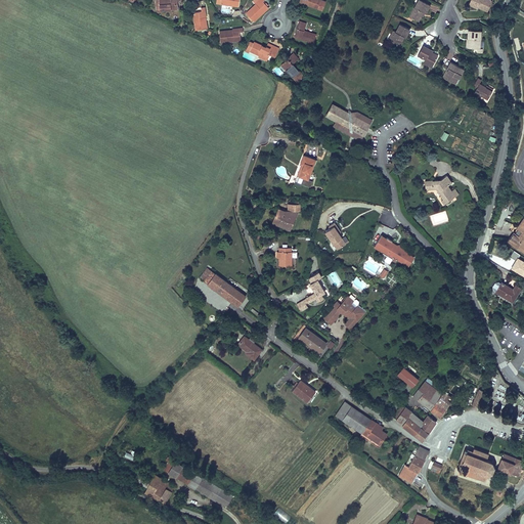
[(160,0),(162,10),(180,9),(179,0),(181,0),(160,0)]
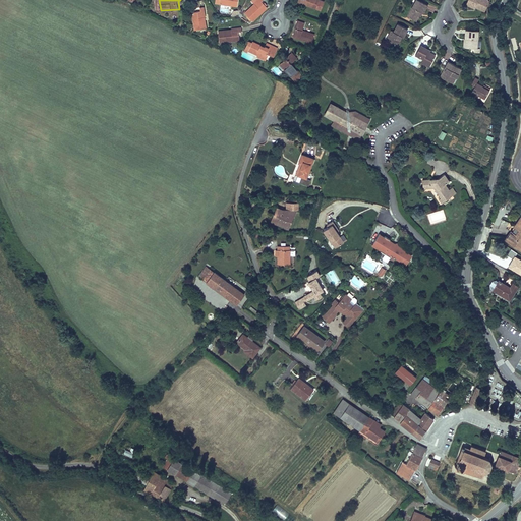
[(258,0),(249,7),(255,15),(272,4),(269,0),(258,0)]
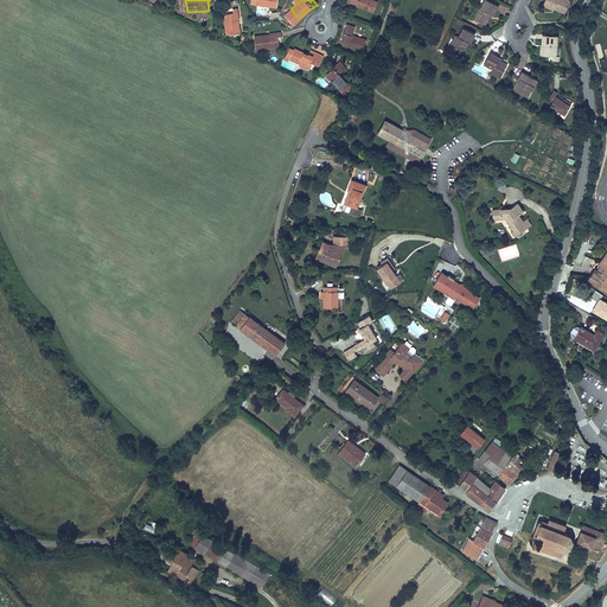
[(478,7),(472,18),(483,24),(489,13),(492,14),(497,5),(487,0),(484,0),(479,8),(478,7)]
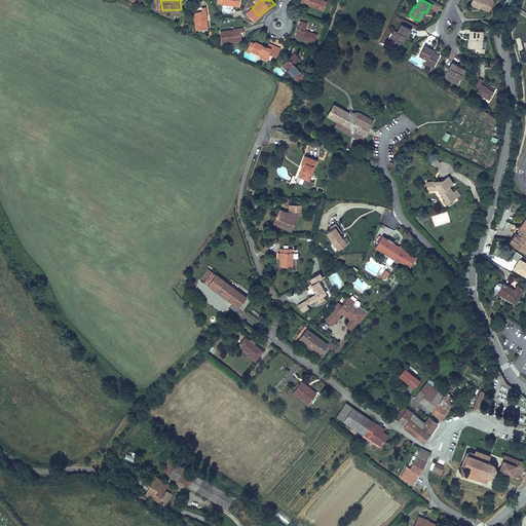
[(480,8),(481,7),(482,5),(490,9),(493,0),(473,0),(472,4),(480,8)]
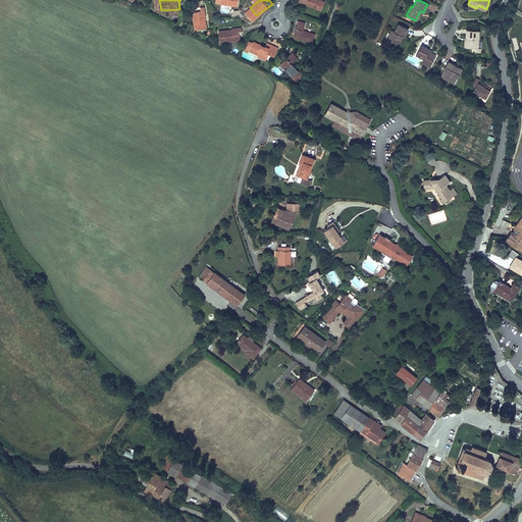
[(208,29),(205,6),(201,6),(201,11),(194,12),(197,30),(208,29)]
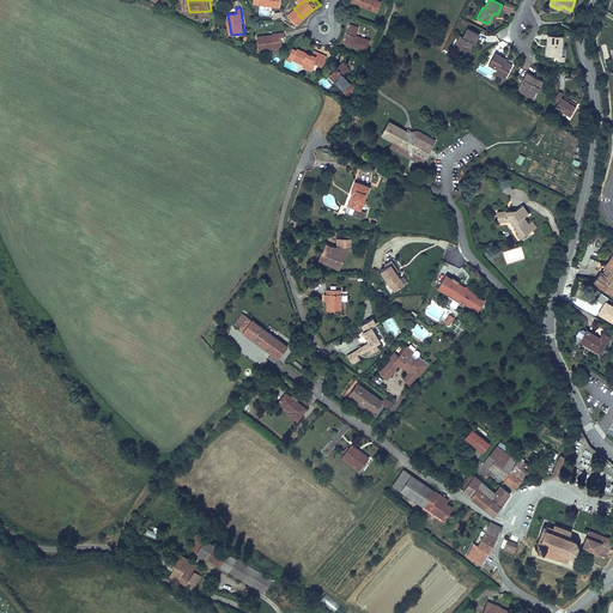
[(346,40),(368,47),(371,37),(359,32),(362,25),(353,22),(346,40)]
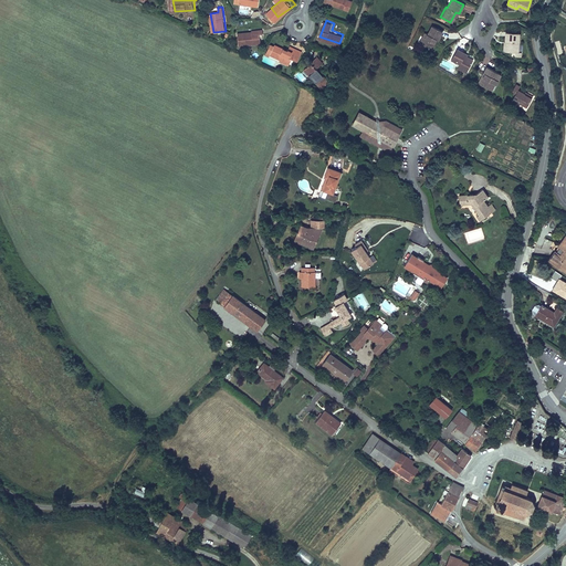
[(430,49),(441,30),(430,24),(426,32),(422,31),(421,33),(423,35),(419,43),(430,49)]
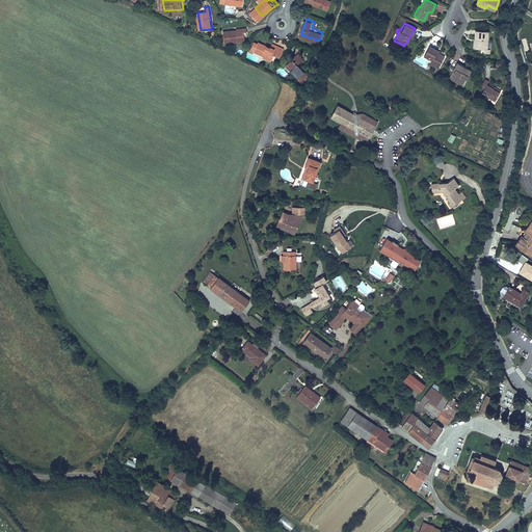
[(225,44),(245,42),(244,34),(247,33),(246,29),(238,30),(238,31),(224,32),(225,44)]
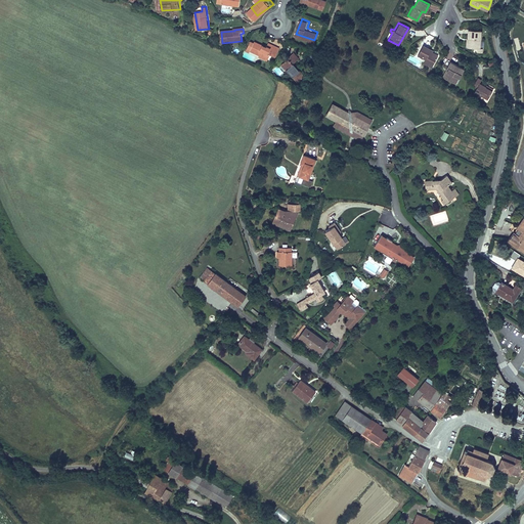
[(480,49),(481,31),(469,30),(468,39),(468,40),(469,40),(469,48),(477,49),(480,49)]
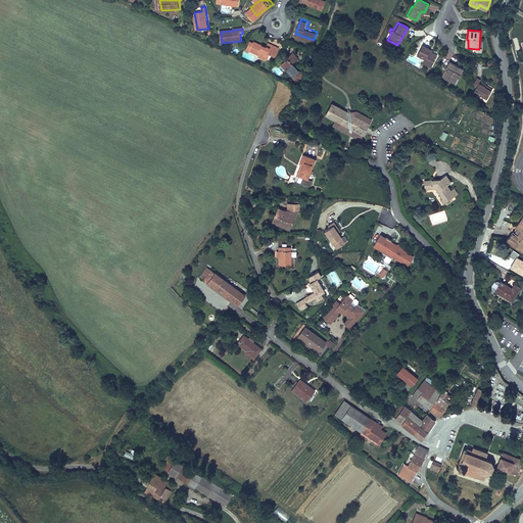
[(251,51),(269,60),(272,55),(273,56),(276,49),(268,45),(267,47),(255,42),(255,43),(251,41),(247,51),(250,52),(251,51)]
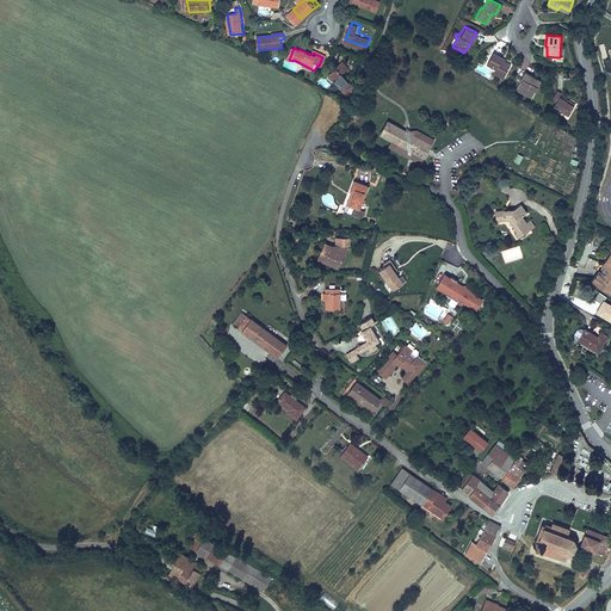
[(495,68),(495,69),(504,74),(510,63),(504,60),(500,59),(501,56),(493,51),(487,62),(495,68)]
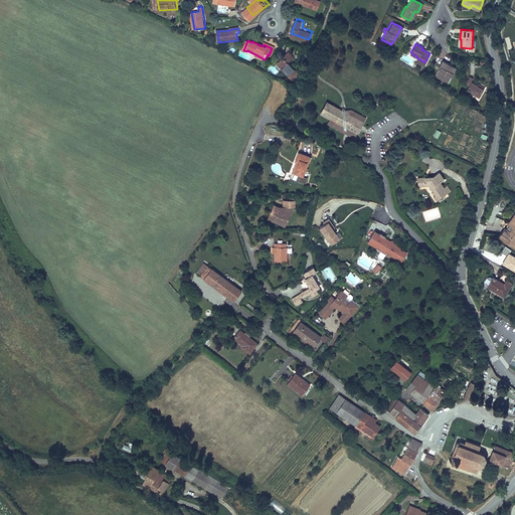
[(294,56),(289,50),(276,61),(292,79),(299,73),(288,60),(294,56)]
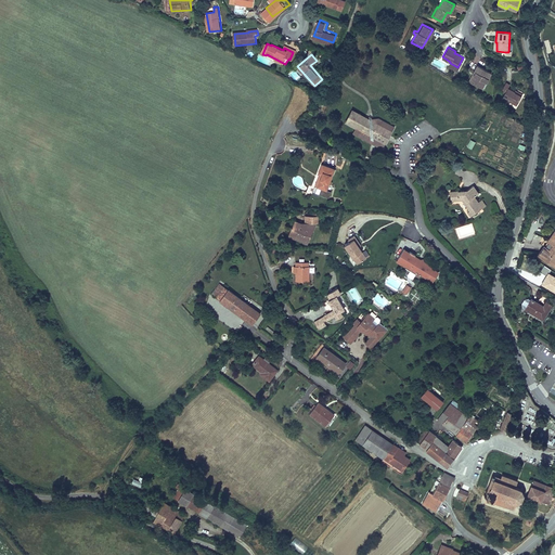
[(478,65),(475,71),(477,72),(476,75),(472,75),(469,81),(479,86),(482,80),(487,82),(489,78),(491,73),(478,65)]
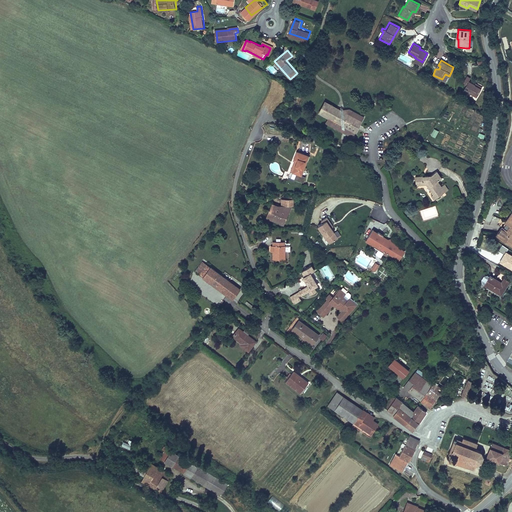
[(463,89),(476,96),(480,88),(474,85),(475,83),(468,80),(470,77),(466,75),(462,82),(466,85),(463,89)]
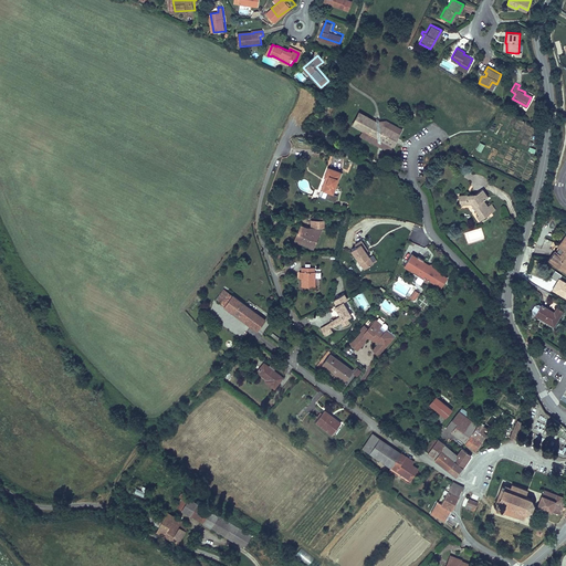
[(377,122),(360,111),(353,123),(375,137),(374,139),(379,139),(391,147),(398,135),(383,125),(383,123),(377,122)]
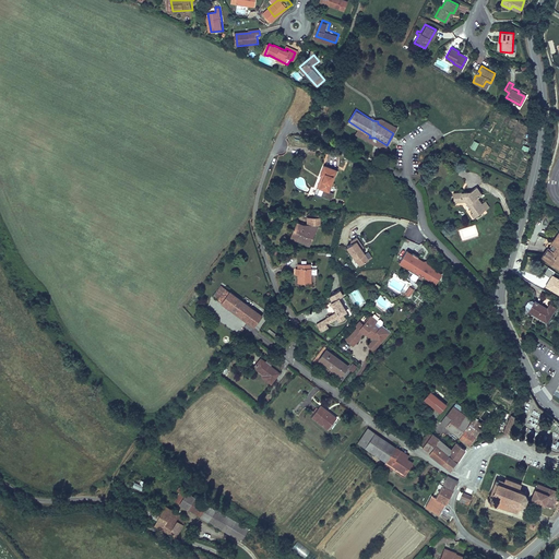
[(475,151),(478,143),(473,140),(470,147),(475,151)]
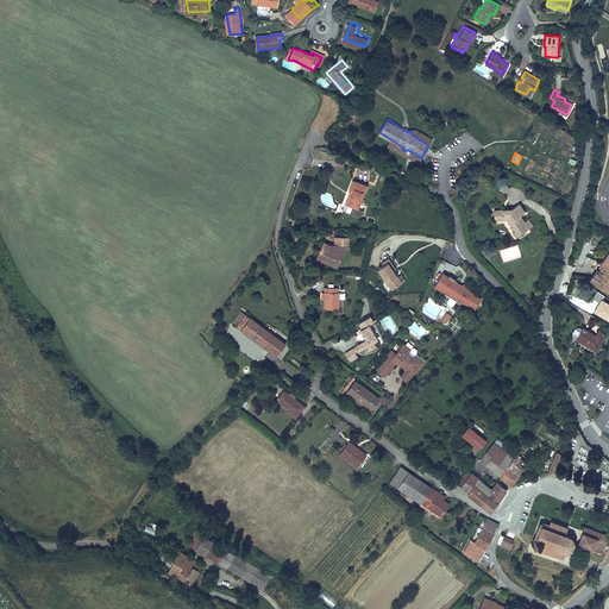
[(359,200),(368,179),(353,171),(350,181),(353,182),(349,195),(359,200)]
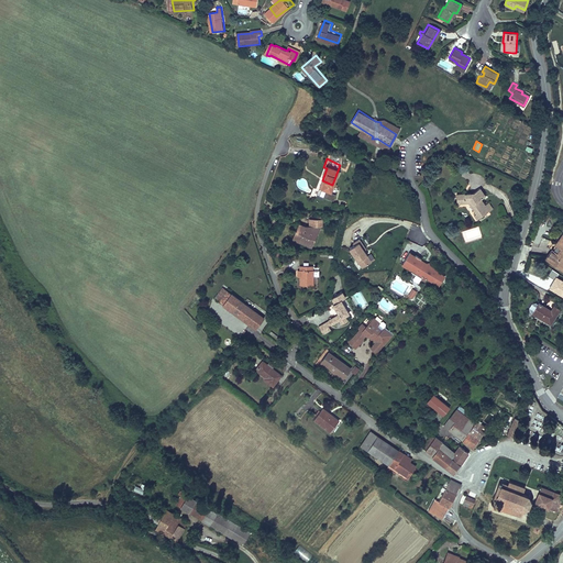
[(477,216),(486,210),(476,197),(479,195),(484,191),(479,185),(472,190),(456,191),(456,201),(468,200),(476,211),(475,212),(477,216)]
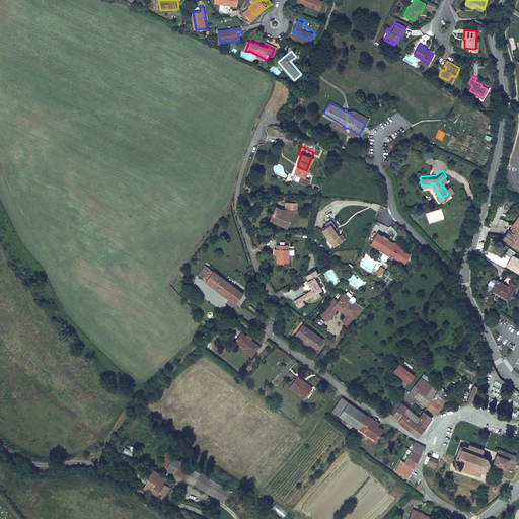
[(453,189),(450,184),(447,187),(442,179),(439,181),(448,194),(453,189)]
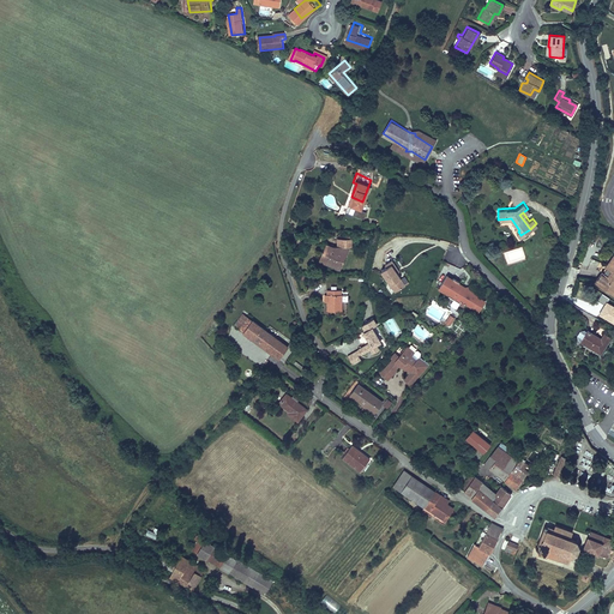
[(341,269),(347,253),(330,247),(325,245),(321,257),(337,263),(335,266),(341,269)]
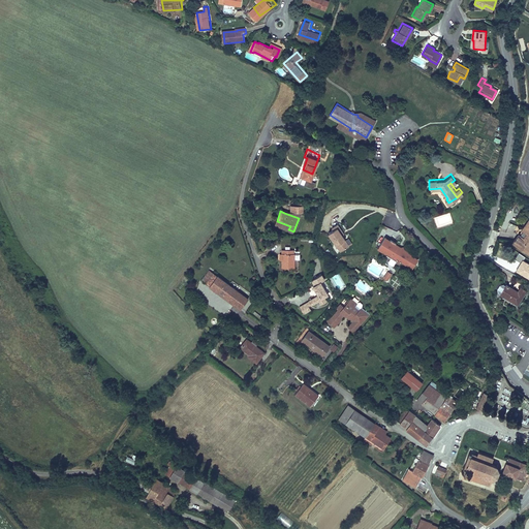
[(518,234),(511,244),(528,255),(528,254),(528,218),(521,229),(526,234),(523,238),(518,234)]
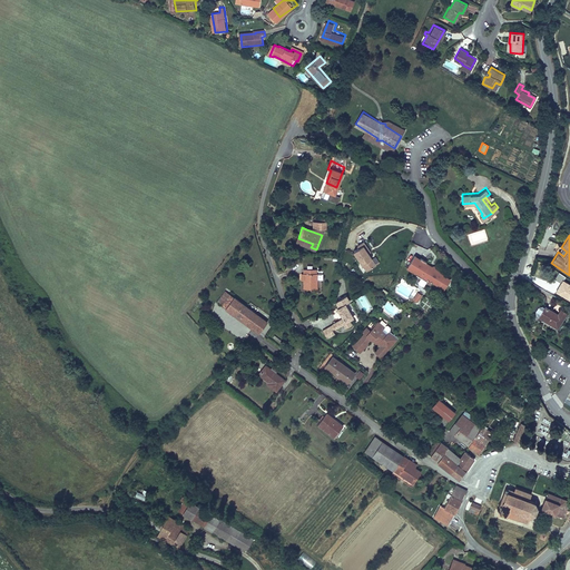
[(377,265),(373,258),(370,253),(372,252),(364,241),(357,246),(360,248),(354,252),(367,272),(377,265)]
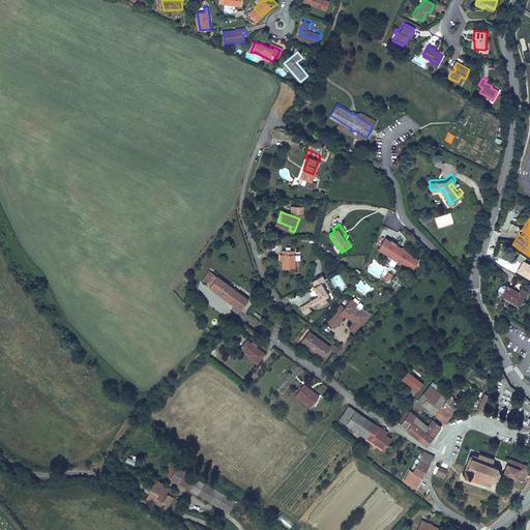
[(385,237),(378,249),(391,259),(396,262),(396,263),(400,265),(401,263),(409,267),(410,265),(414,268),(419,260),(415,258),(416,256),(405,249),(404,246),(401,247),(396,244),(396,243),(390,240),(385,237)]
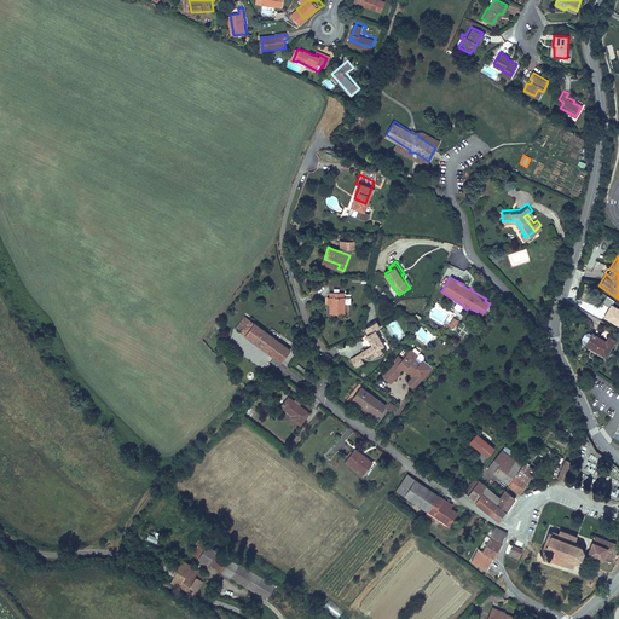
[(342,311),(342,294),(341,294),(341,289),(328,289),(328,294),(329,294),(329,302),(328,302),(328,311),(342,311)]
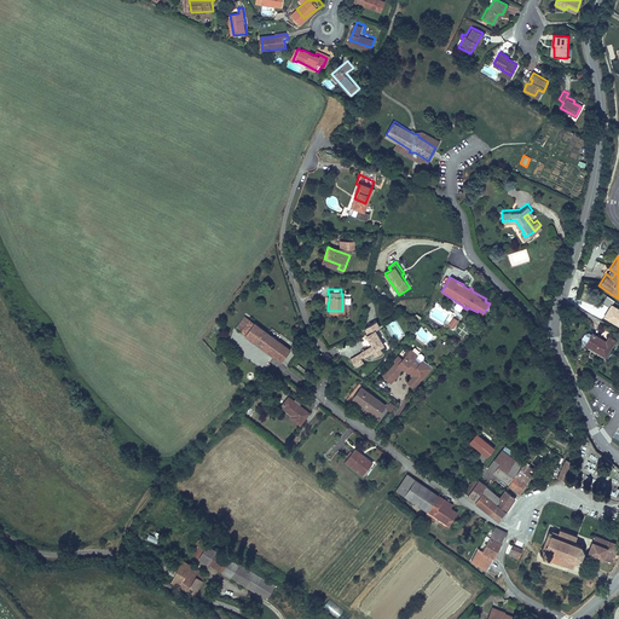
[(463,306),(457,302),(453,307),(460,312),(463,307),(463,306)]
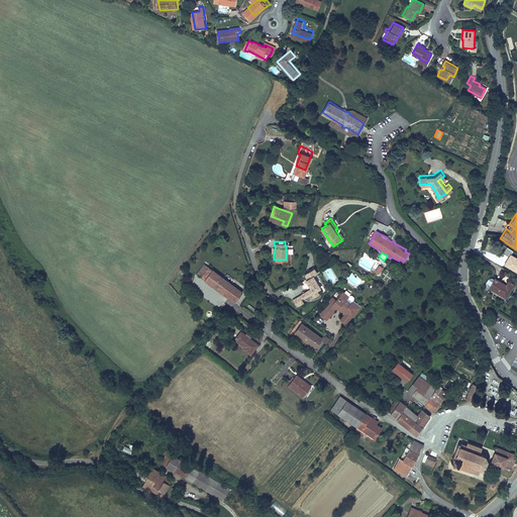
[(205,280),(212,270),(204,264),(197,274),(205,280)]
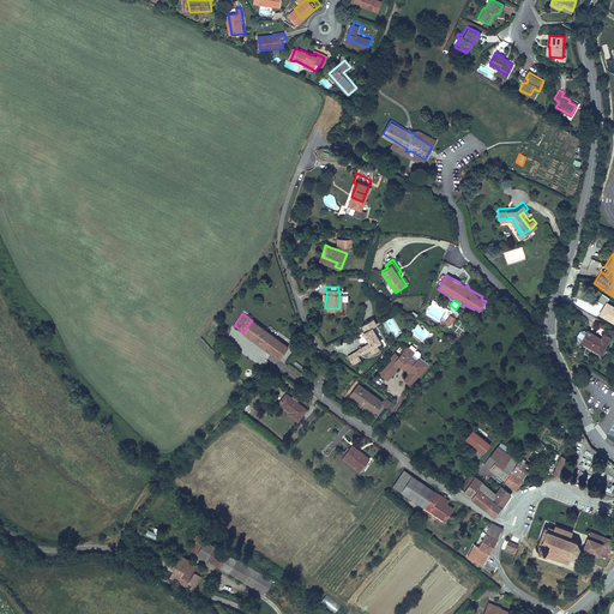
[(455,318),(450,314),(444,323),(450,326),(455,318)]
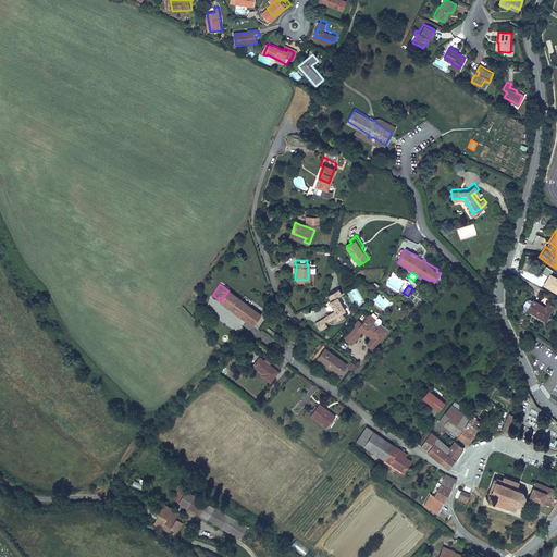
[(337,321),(344,318),(341,313),(345,310),(337,297),(342,295),(337,288),(327,295),(331,300),(329,301),(335,311),(324,318),(326,322),(335,317),(337,321)]
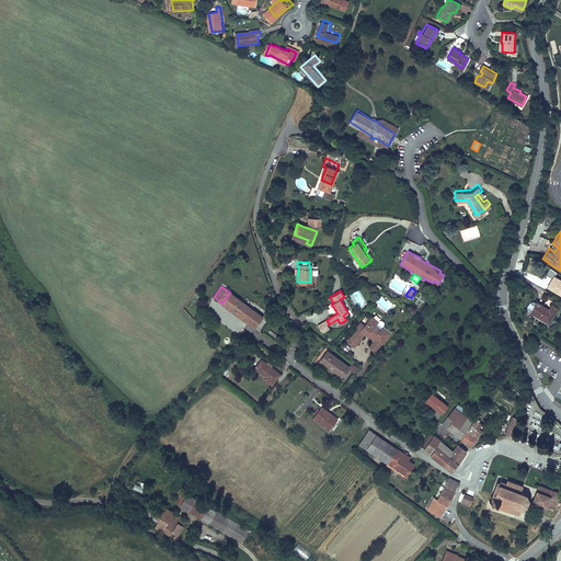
[(252,308),(231,292),(230,293),(222,304),(221,305),(243,320),(252,308)]
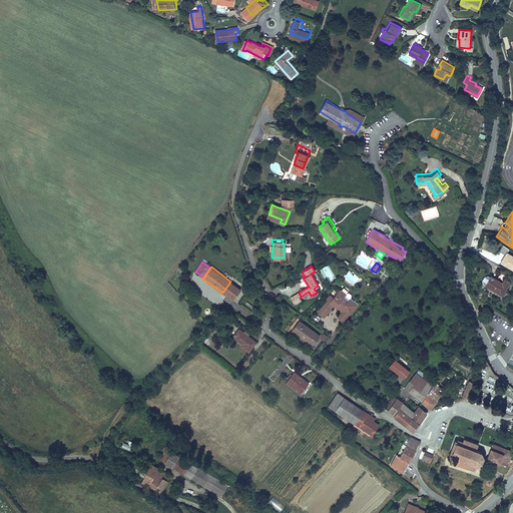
[(483,282),(500,293),(508,280),(502,276),(499,282),(488,274),(483,282)]
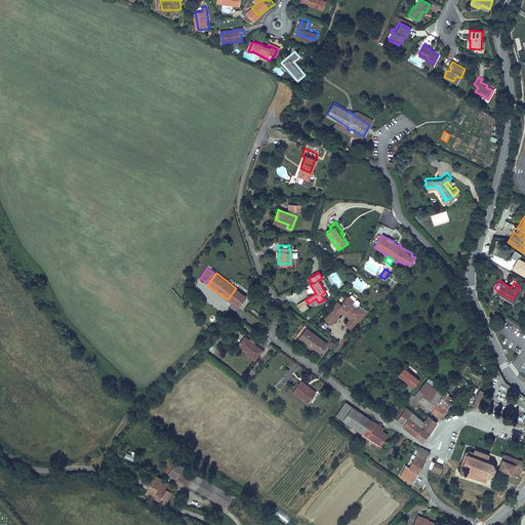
[(241,292),(236,288),(228,299),(233,304),(241,292)]
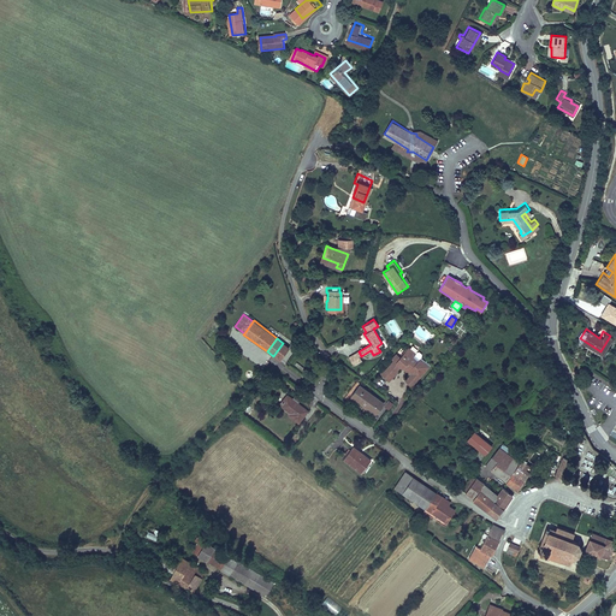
[(456,347),(451,342),(446,348),(451,351),(456,347)]
